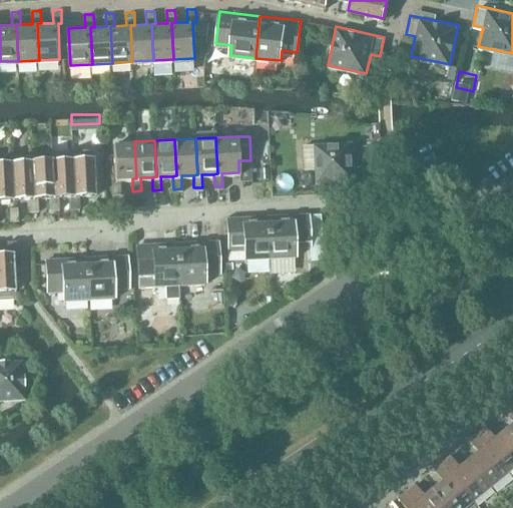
[(305,167),(315,167),(316,181),(336,180),(336,190),(356,189),(353,140),(304,142),(305,167)]
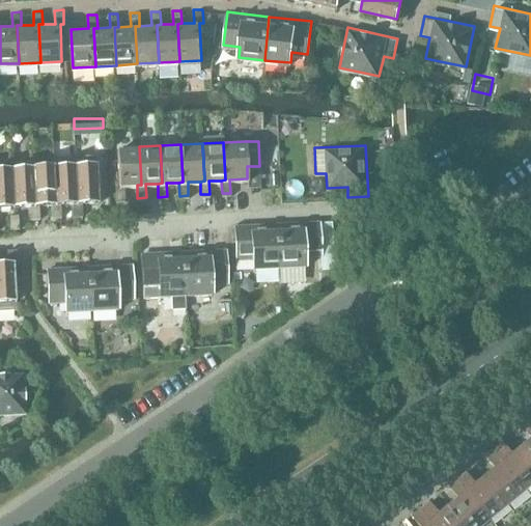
[(141,185),(139,146),(117,147),(118,185),(115,185),(116,199),(124,198),(124,185),(137,185),(141,185)]
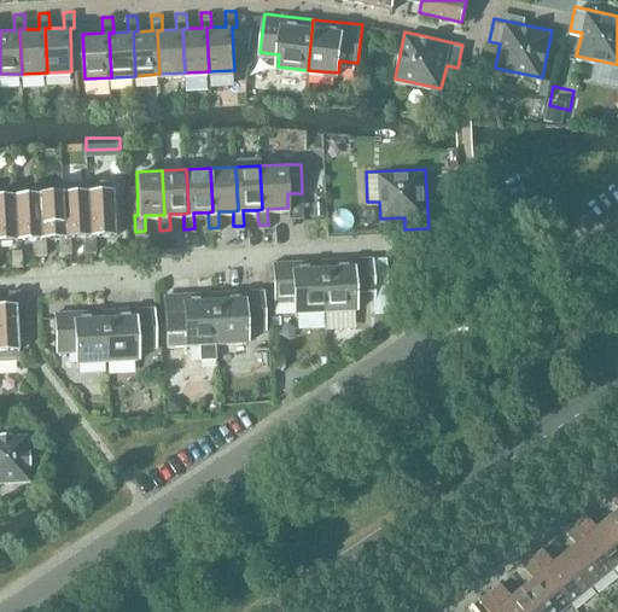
[(112,178),(87,179),(89,233),(85,234),(85,249),(95,249),(94,233),(115,232),(112,178)]
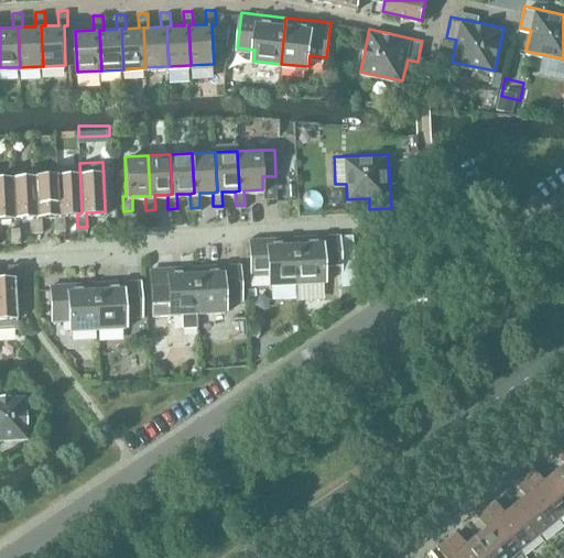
[(56,164),(56,174),(58,214),(54,215),(55,228),(64,228),(64,214),(77,214),(82,212),(79,163),(56,164)]
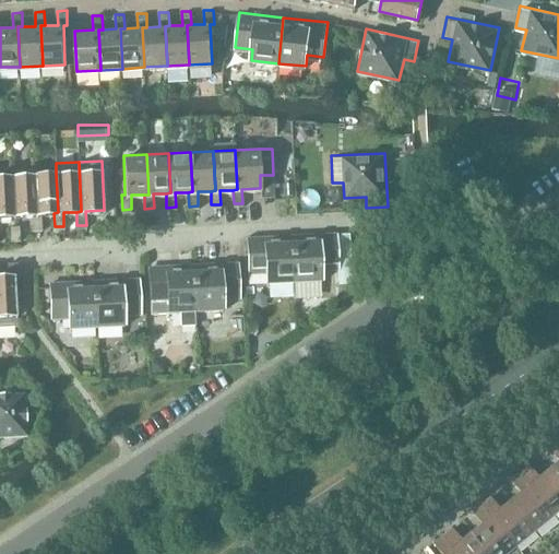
[(36,214),(32,214),(32,228),(42,227),(40,213),(54,213),(58,212),(56,173),(34,174),(36,214)]
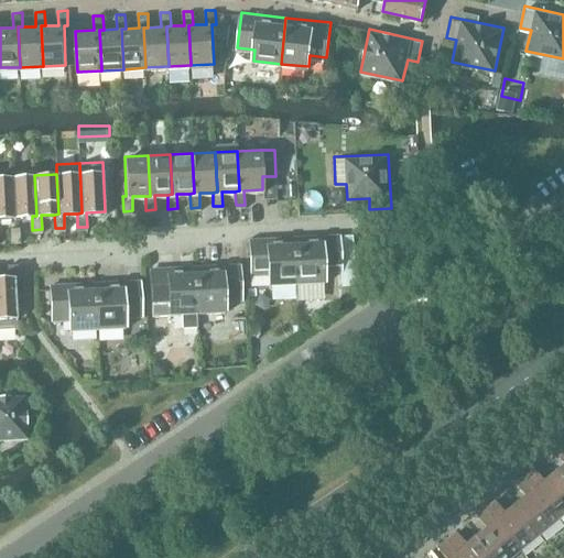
[(13,217),(32,216),(36,216),(34,175),(11,176),(13,217)]
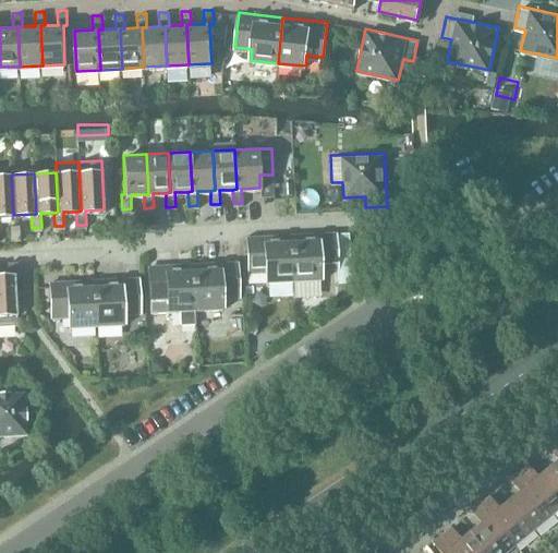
[(0,215),(13,215),(11,175),(0,175),(0,215)]
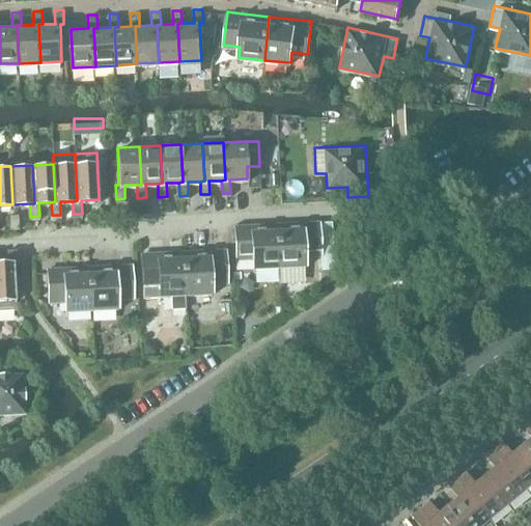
[(19,225),(18,212),(9,212),(9,226),(19,225)]
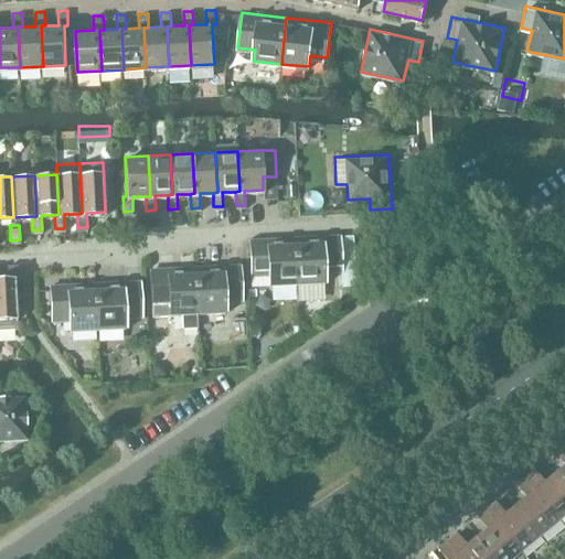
[(339,234),(294,236),(296,282),(324,281),(323,269),(341,269),(339,234)]
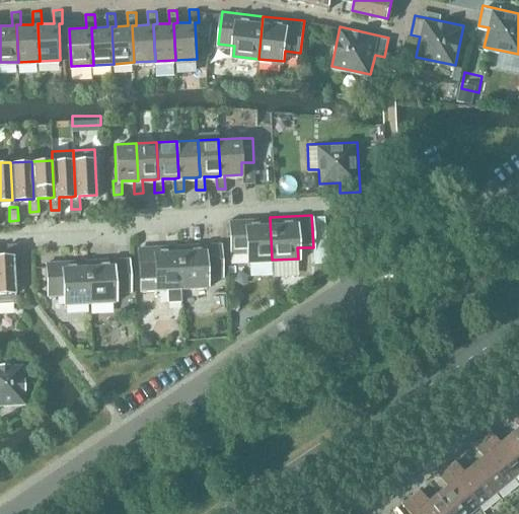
[(272,260),(270,217),(229,219),(230,251),(246,250),(246,261),(272,260)]
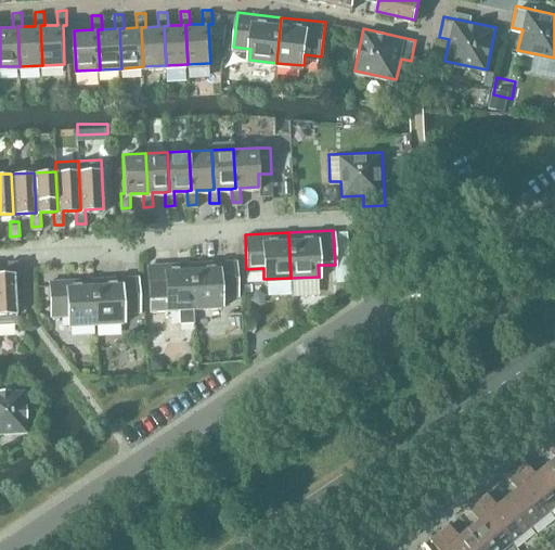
[(8,272),(0,272),(0,321),(16,321),(14,273),(17,273),(16,258),(8,258),(8,272)]
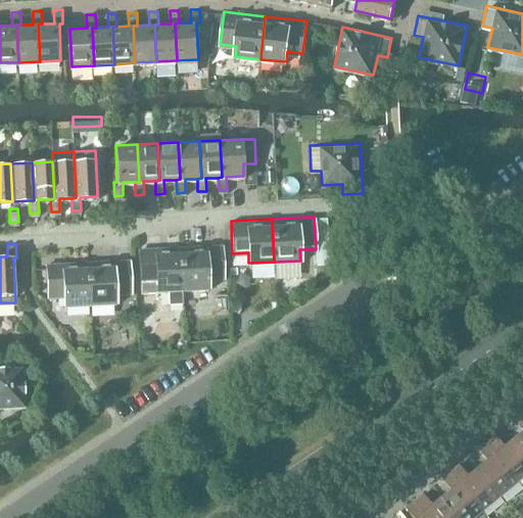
[(222,243),(181,245),(183,289),(208,287),(207,277),(224,276),(222,243)]
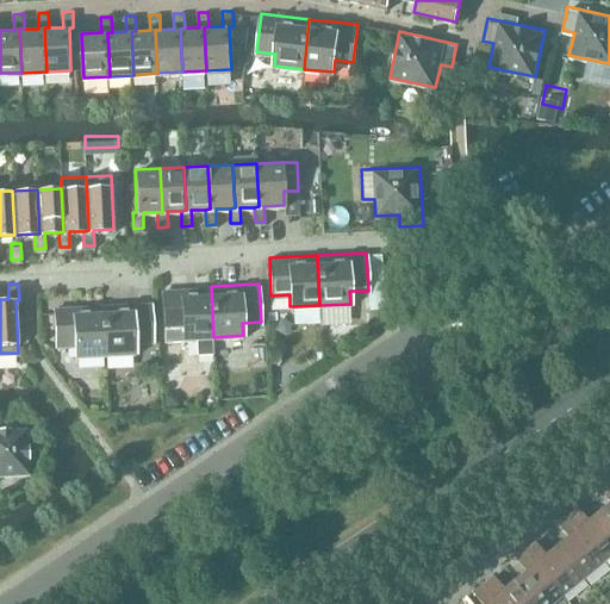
[(213,337),(211,286),(162,288),(165,340),(197,337),(197,352),(213,352),(213,337)]
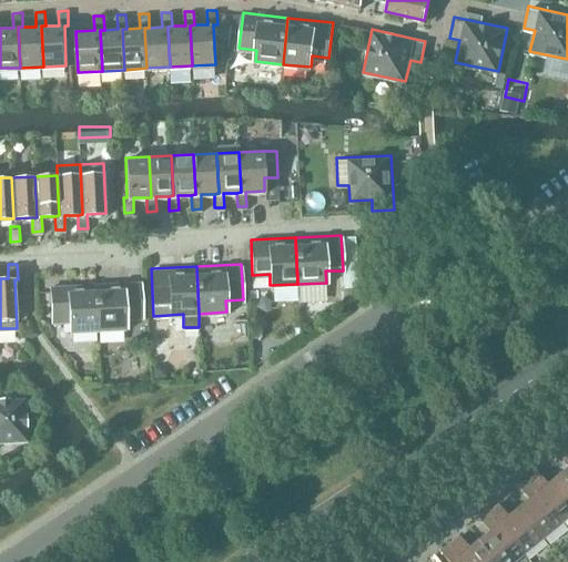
[(141,281),(95,283),(98,329),(125,328),(125,317),(142,316),(141,281)]
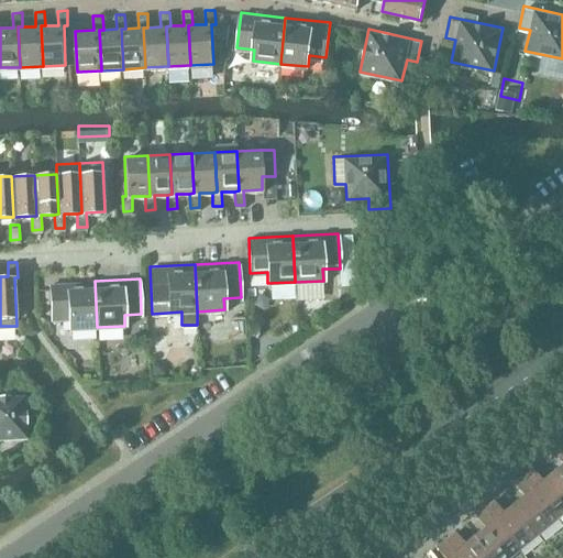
[(97,327),(95,281),(50,283),(52,318),(68,317),(69,329),(97,327)]
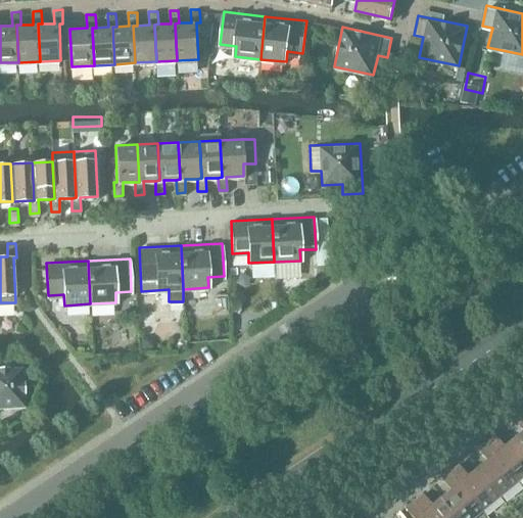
[(0,366),(0,406),(25,406),(22,365),(0,366)]
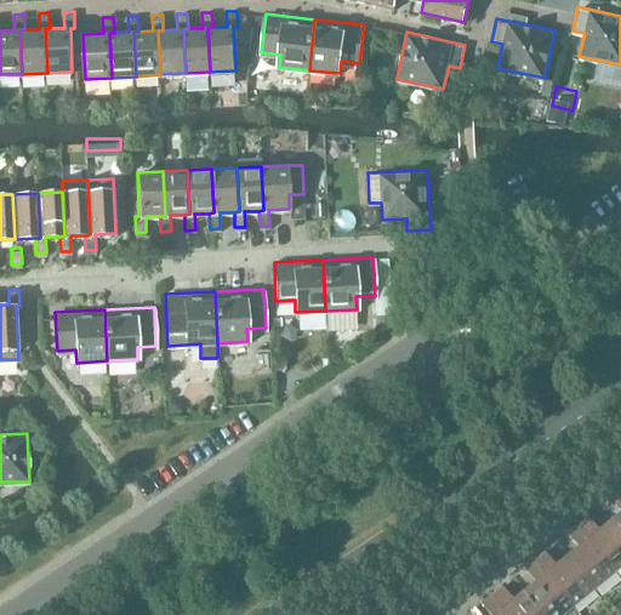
[(588,513),(579,520),(616,568),(620,563),(620,529),(611,518),(600,528),(588,513)]
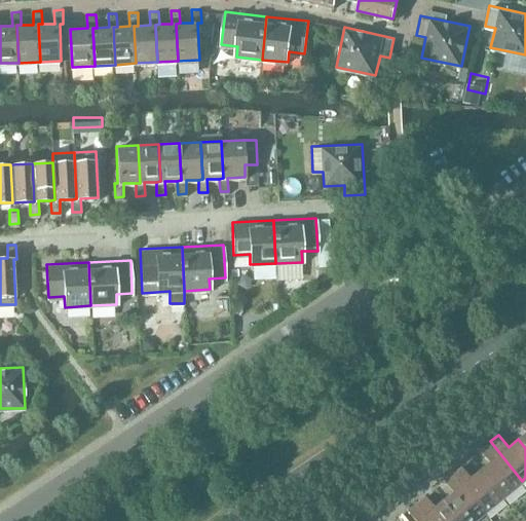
[(491,460),(482,469),(503,495),(522,481),(490,441),(481,448),(491,460)]
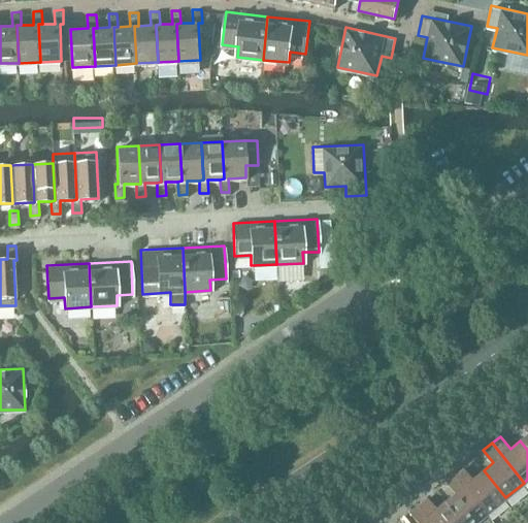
[(463,465),(455,472),(488,513),(505,497),(484,470),(473,479),(463,465)]
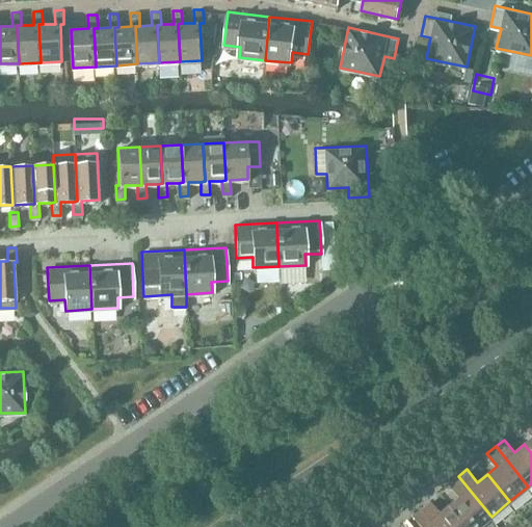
[(460,496),(450,504),(469,526),(478,526),(491,517),(458,476),(450,483),(460,496)]
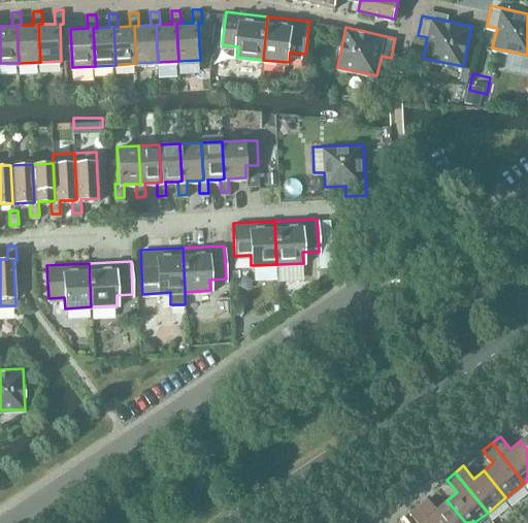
[(427,495),(419,503),(434,522),(465,522),(447,500),(437,508),(427,495)]
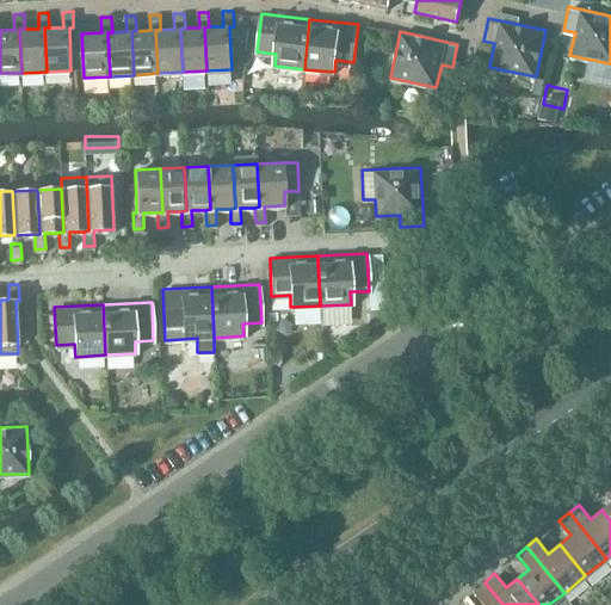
[(486,604),(485,604),(503,604),(485,582),(475,590),(486,604)]
